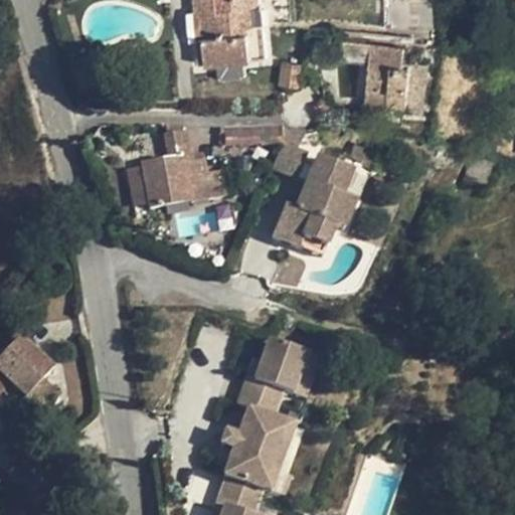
[(194,0),(195,16),(188,16),(190,37),(196,36),(198,63),(205,62),(250,57),(267,56),(264,25),(252,26),(251,7),(261,6),(259,0),(194,0)]
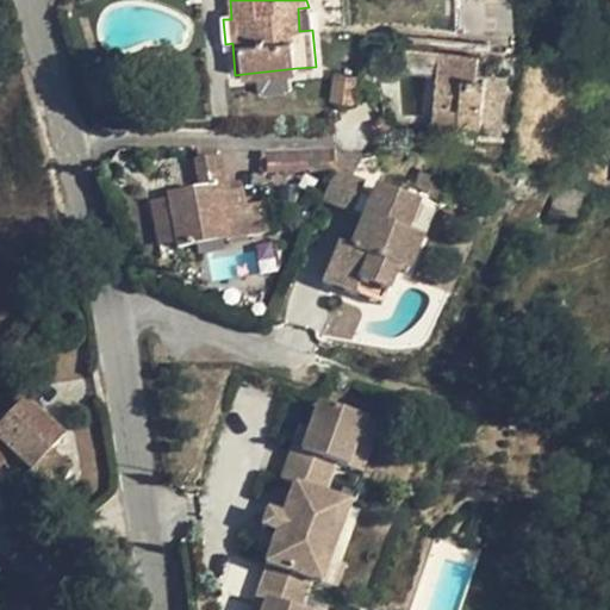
[(512,0),(484,0),(486,31),(514,30),(512,0)]
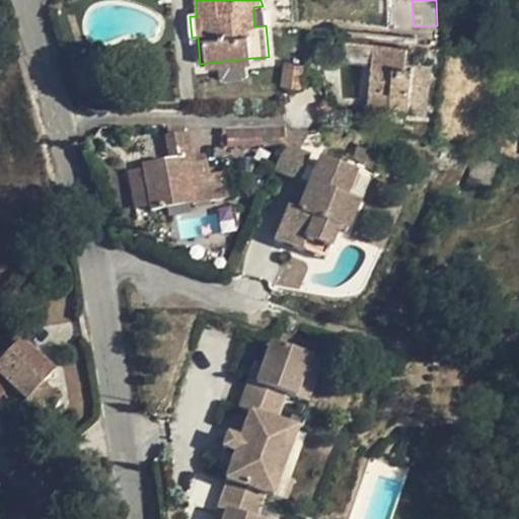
[(263,6),(253,7),(254,26),(266,25),(264,6),(263,6)]
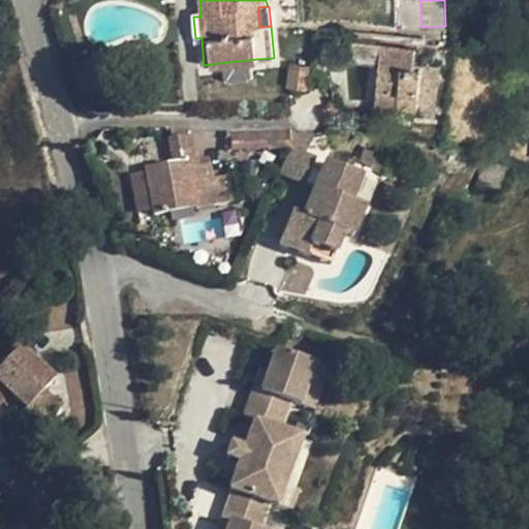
[(415,49),(381,44),(375,106),(399,109),(400,105),(418,106),(417,112),(434,115),(436,99),(438,76),(440,65),(414,63),(415,49)]
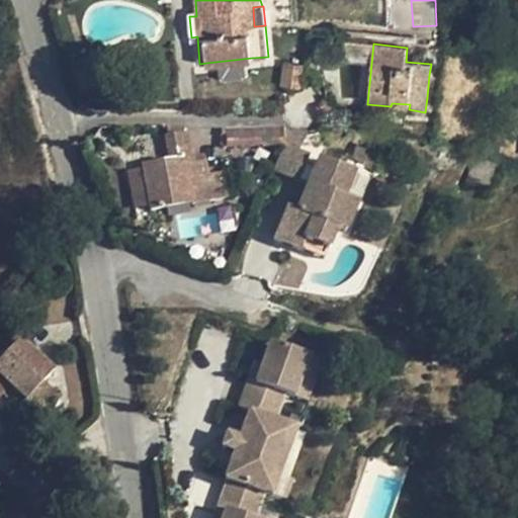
[(293,85),(296,64),(283,62),(280,84),(293,85)]
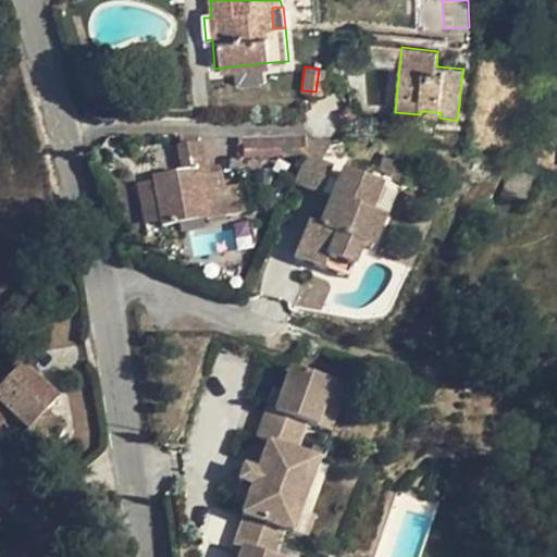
[(461,81),(459,104),(467,106),(470,82),(461,81)]
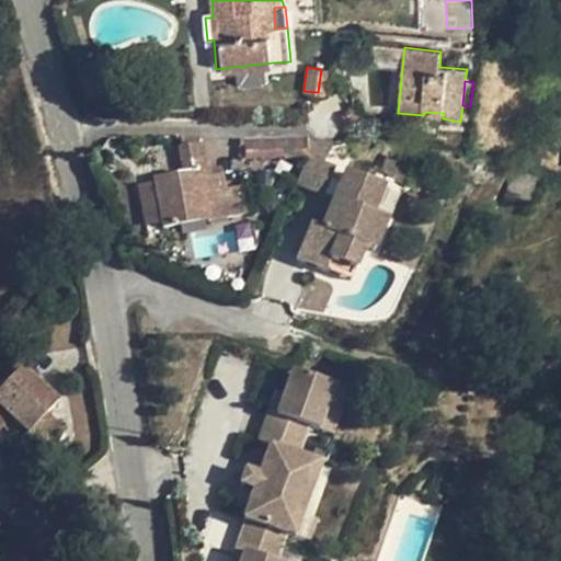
[(202,137),(180,136),(181,148),(203,145),(202,137)]
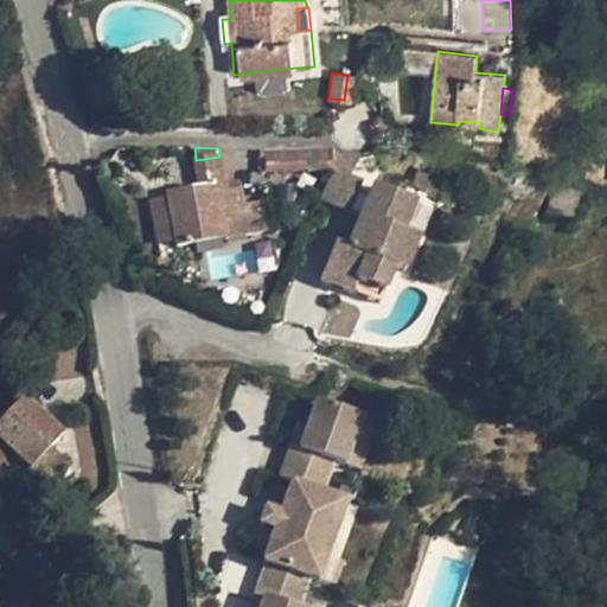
[(332,149),(266,152),(242,151),(242,155),(266,158),(266,172),(333,171),(333,170),(332,149)]
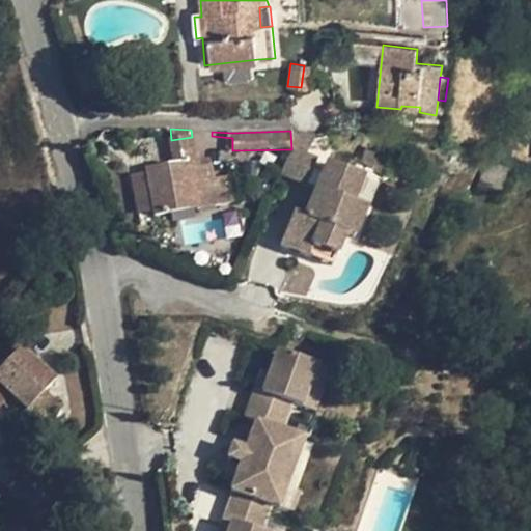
[(312,132),(290,131),(291,148),(304,152),(312,132)]
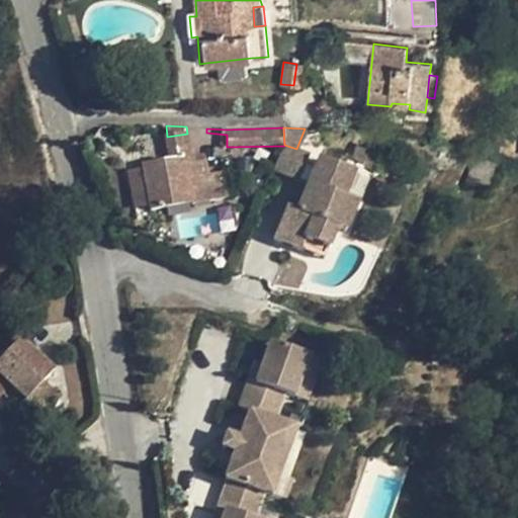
[(167,137),(165,137),(169,160),(142,166),(143,169),(149,206),(150,211),(192,203),(192,204),(228,197),(223,173),(207,176),(205,162),(194,164),(193,158),(190,133),(187,134),(167,137)]
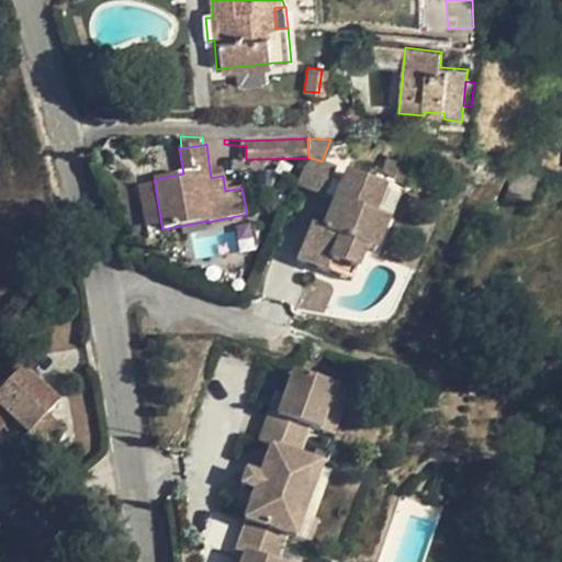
[(296,186),(322,198),(324,195),(325,195),(333,178),(337,168),(322,161),(308,157),(308,158),(296,186)]
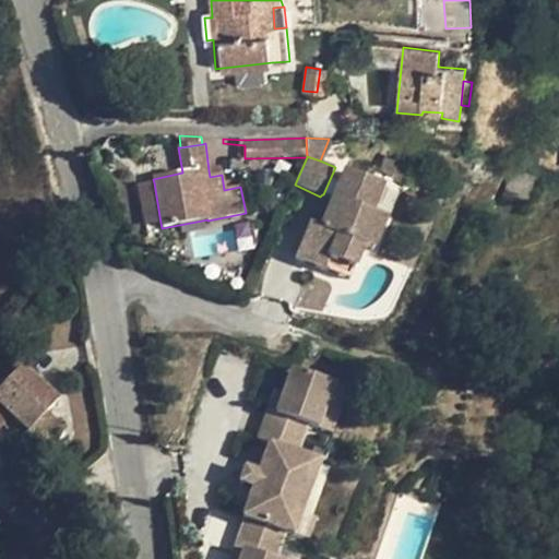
[(384,156),(381,168),(388,170),(387,175),(406,180),(411,164),(384,156)]
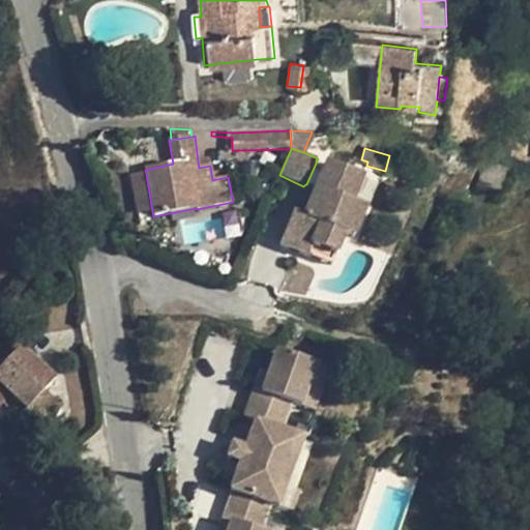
[(489,154),(479,152),(471,176),(468,183),(500,190),(503,174),(486,170),(489,154)]
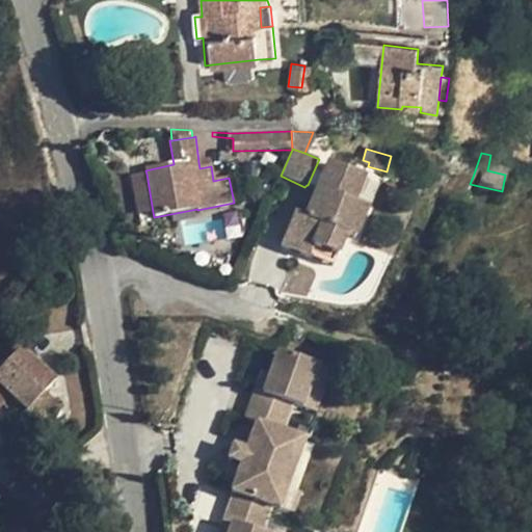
[(508,159),(490,155),(487,170),(505,175),(508,159)]
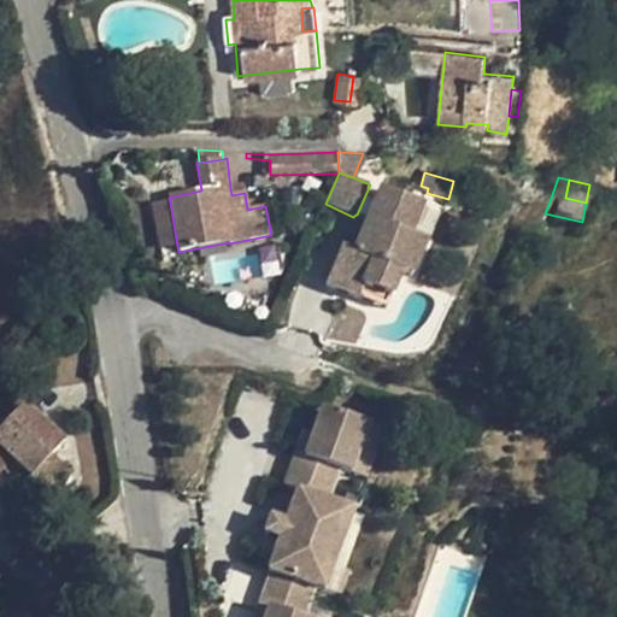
[(244,184),(230,188),(231,195),(245,193),(244,184)]
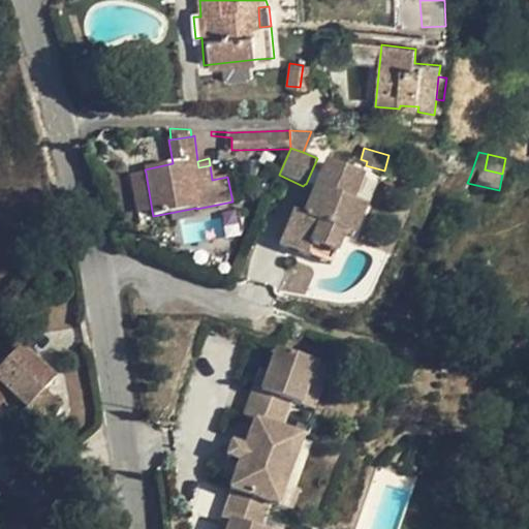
[(363,178),(327,162),(322,170),(313,167),(306,184),(315,188),(304,217),(292,212),(279,245),(308,256),(311,246),(336,256),(344,236),(355,205),(351,204),(363,178)]
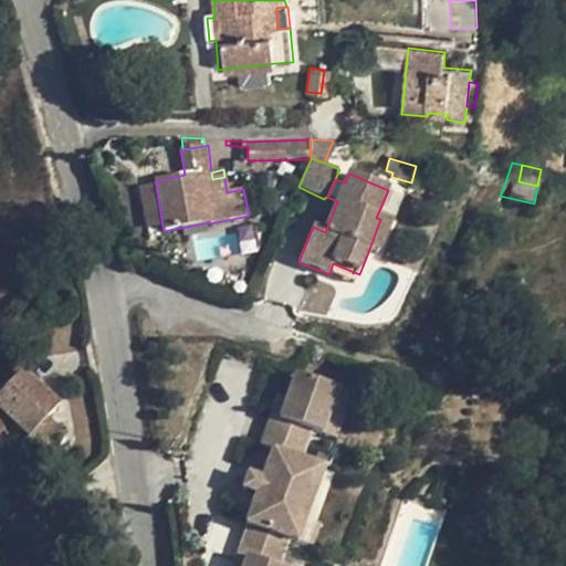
[(156,185),(142,187),(149,228),(163,226),(156,185)]
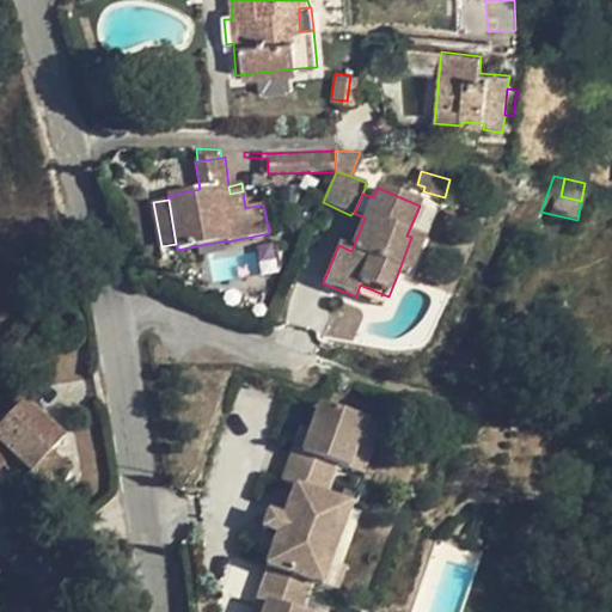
[(350,215),(338,245),(352,251),(365,218),(354,213),(353,213),(350,215)]
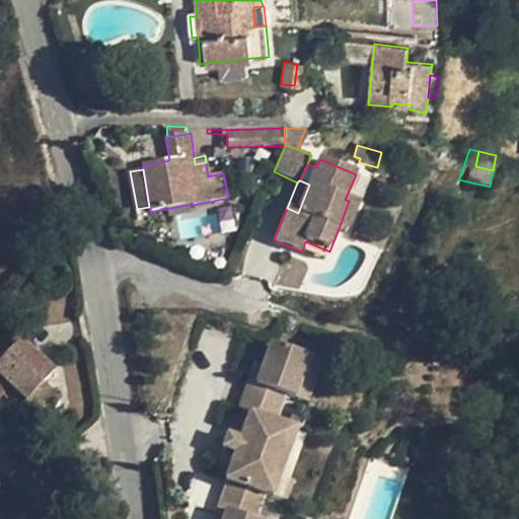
[(246,186),(247,196),(263,196),(267,184),(246,186)]
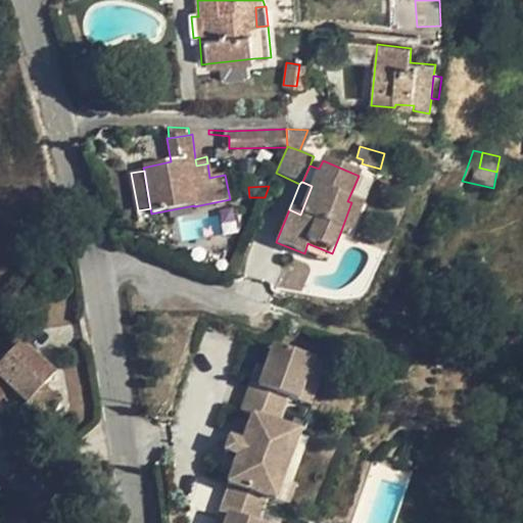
[(351,202),(340,233),(349,237),(362,206),(351,202)]
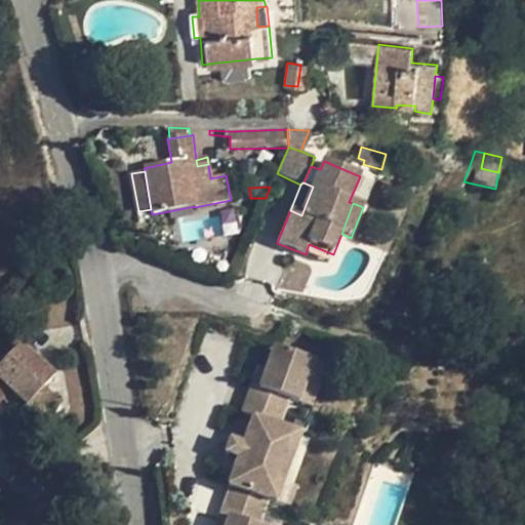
[(309,244),(306,254),(329,265),(333,254),(309,244)]
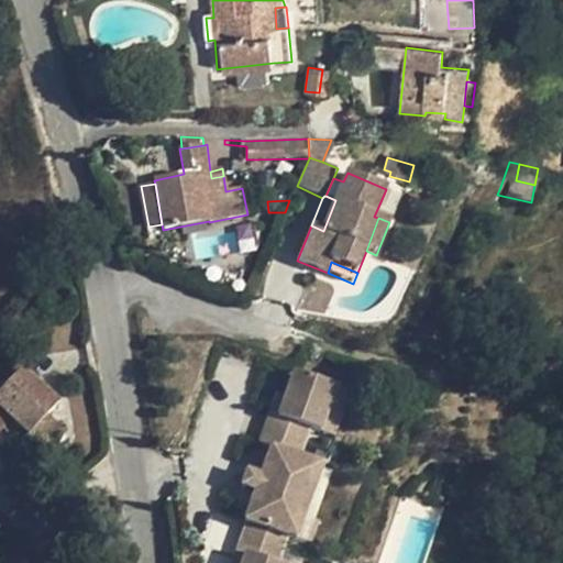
[(0,432),(11,421),(47,455),(66,435),(46,418),(58,404),(23,371),(0,395),(0,432)]
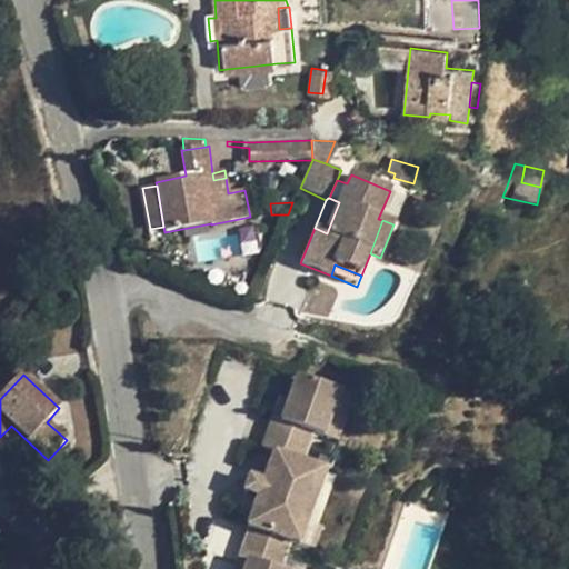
[(341,445),(358,399),(301,378),(292,403),(283,400),(266,449),(278,453),(310,465),(320,437),(341,445)]
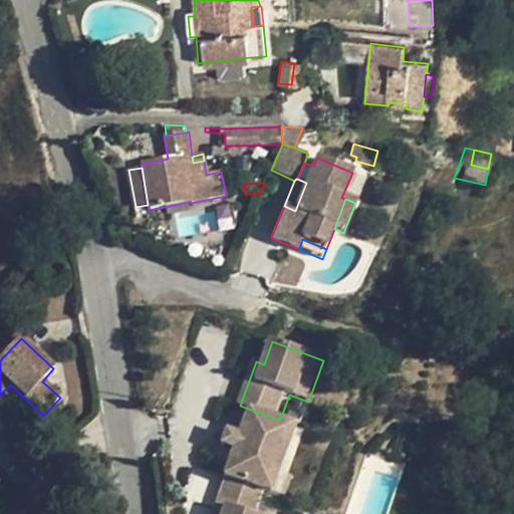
[(280,420),(251,410),(227,478),(267,492),(273,494),(297,426),(280,420)]
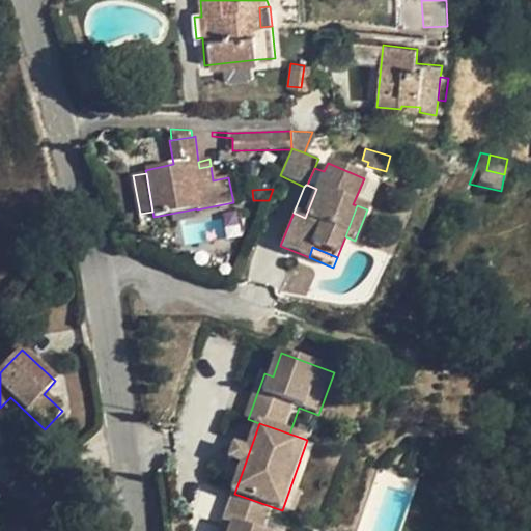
[(110,476),(95,459),(68,482),(83,499),(110,476)]
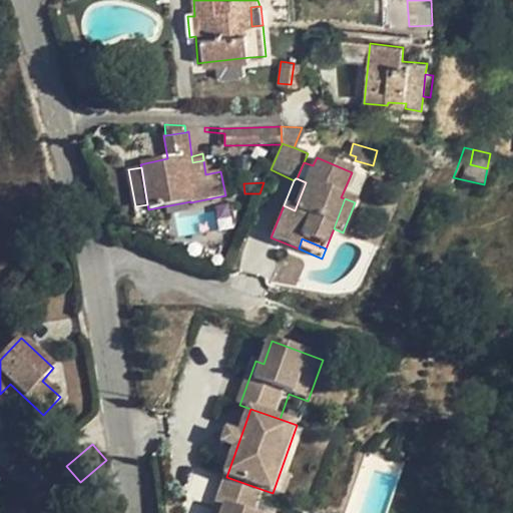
[(259,512),(267,491),(226,477),(216,504),(225,507),(241,512),(259,512)]
